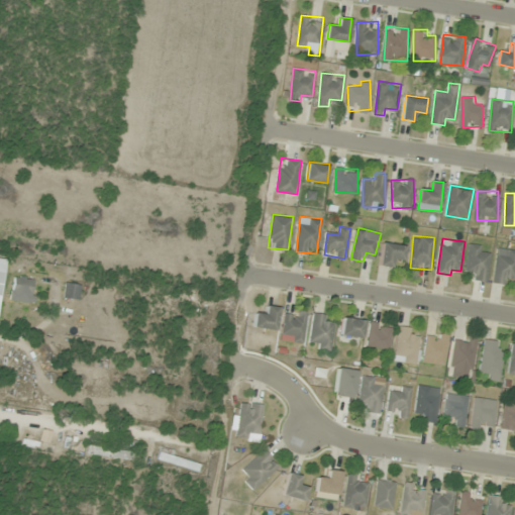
[(393,258),(403,259),(406,243),(384,240),(380,265),(392,266),(393,258)]
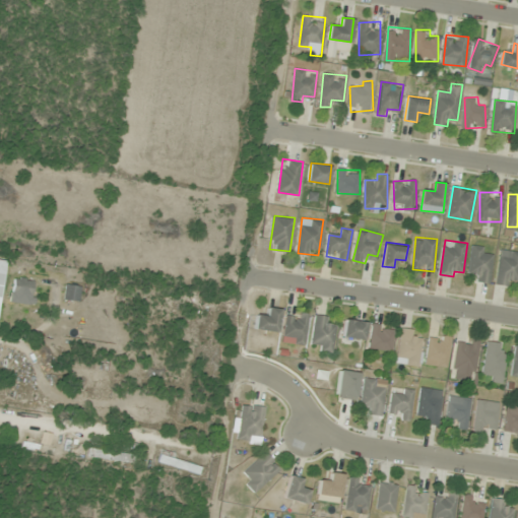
[(498,252),(476,245),(467,270),(478,274),(476,278),(488,282),(498,252)]
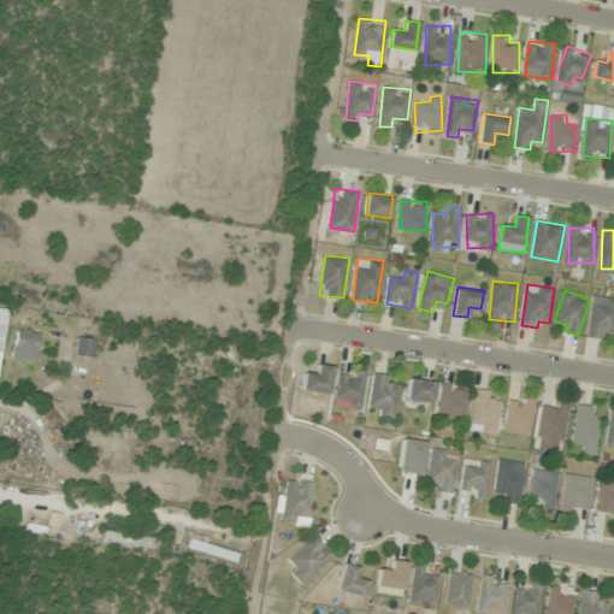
[(589,335),(613,340),(613,297),(595,295),(589,335)]
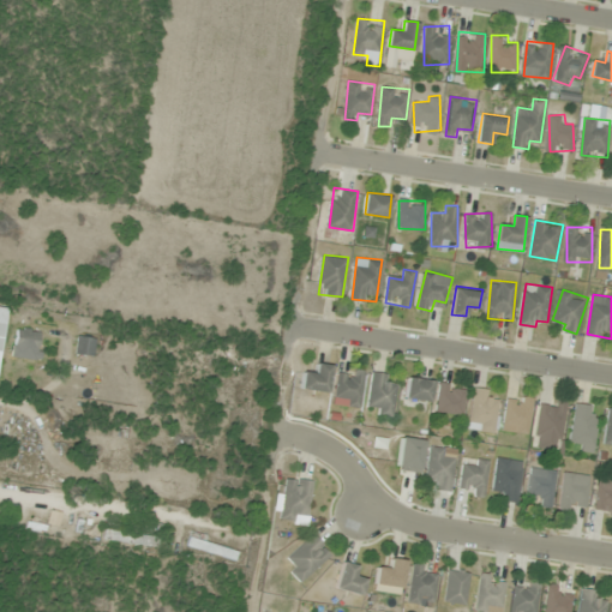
[(39,352),(42,330),(19,327),(16,354),(29,357),(30,351),(39,352)]
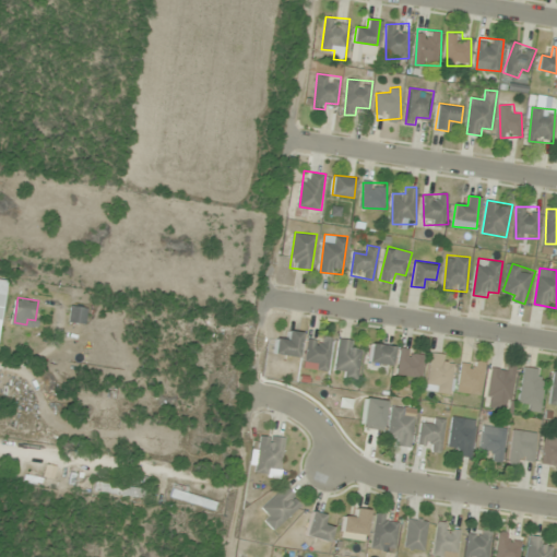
[(85,324),(90,308),(73,305),(70,320),(85,324)]
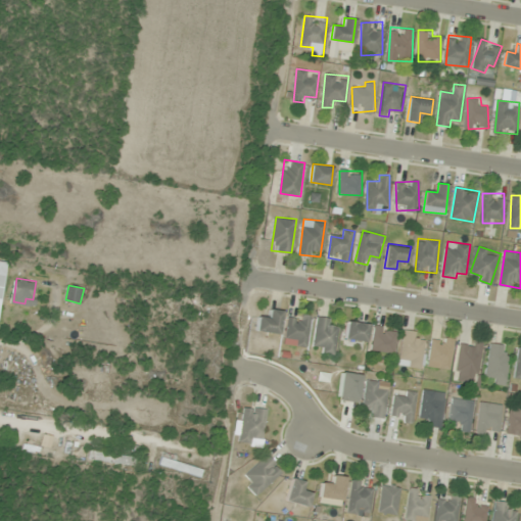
[(256,330),(280,334),(283,311),(271,309),(270,319),(258,317),(256,330)]
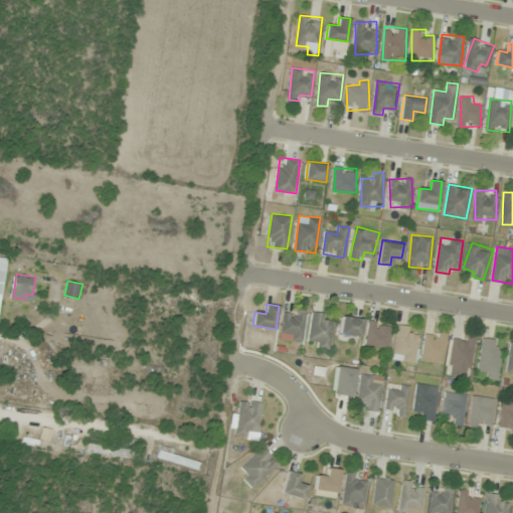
[(306,311),(296,310),(296,311),(284,310),(283,331),(292,332),(291,340),(305,341),(306,311)]
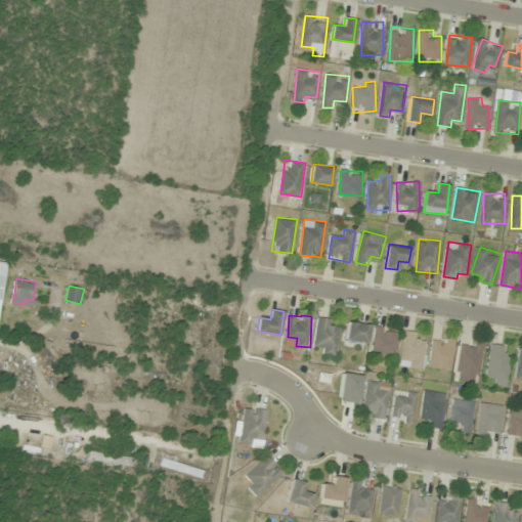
[(339,321),(331,321),(331,317),(316,317),(316,353),(339,353),(339,321)]
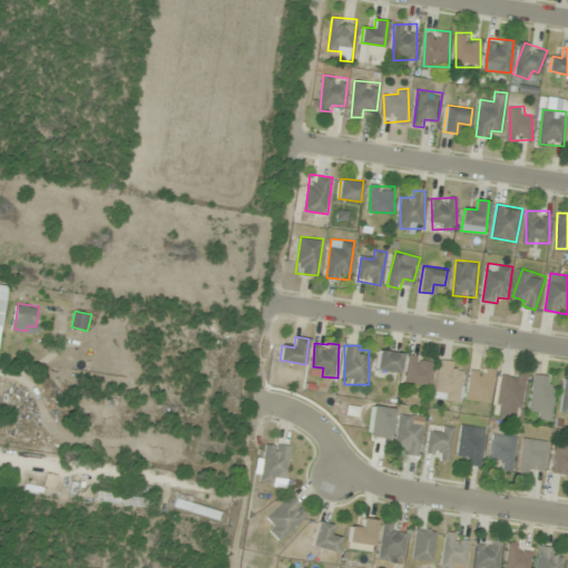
[(400,372),(402,352),(379,349),(376,369),(400,372)]
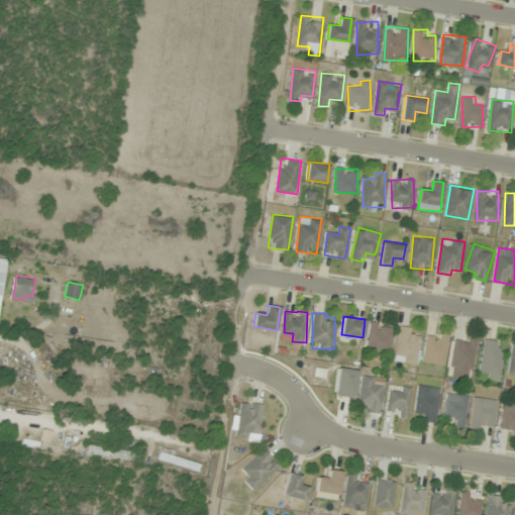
[(391,348),(394,324),(371,322),(368,345),(391,348)]
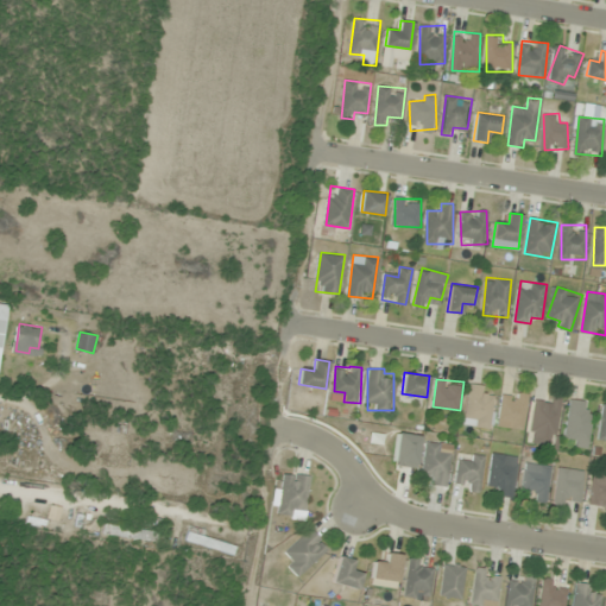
[(493,386),(468,386),(468,424),(493,424),(493,386)]
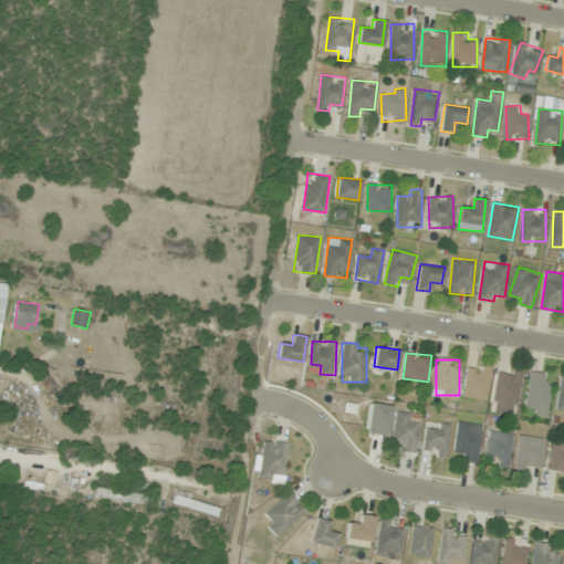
[(491,365),(467,364),(466,397),(490,398),(491,365)]
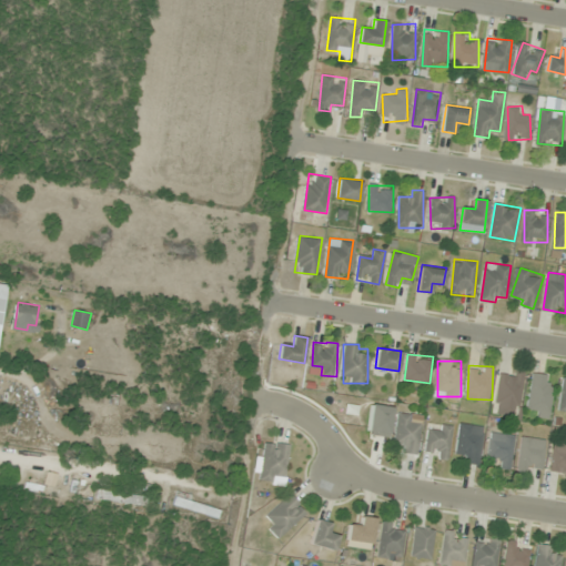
[(497,403),(522,404),(524,371),(499,370),(497,403)]
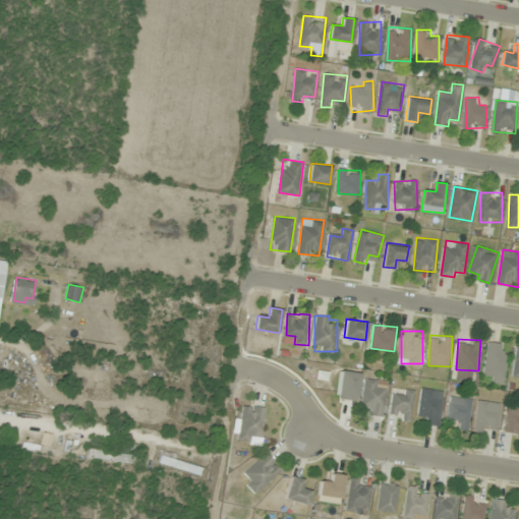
[(485,380),(506,381),(508,345),(487,343),(485,380)]
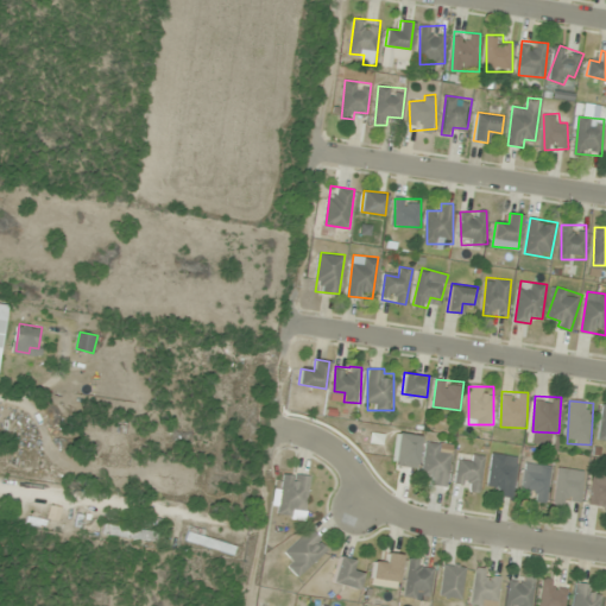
[(454,447),(428,442),(421,480),(447,485),(454,447)]
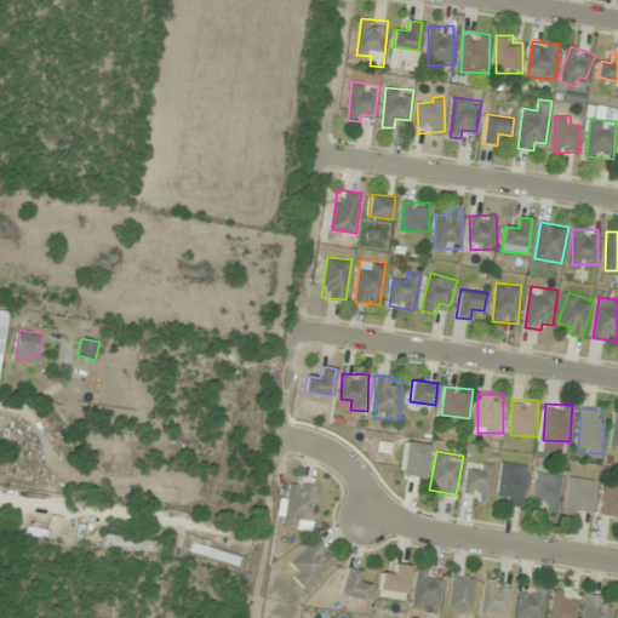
[(465,497),(491,501),(496,465),(470,462),(465,497)]
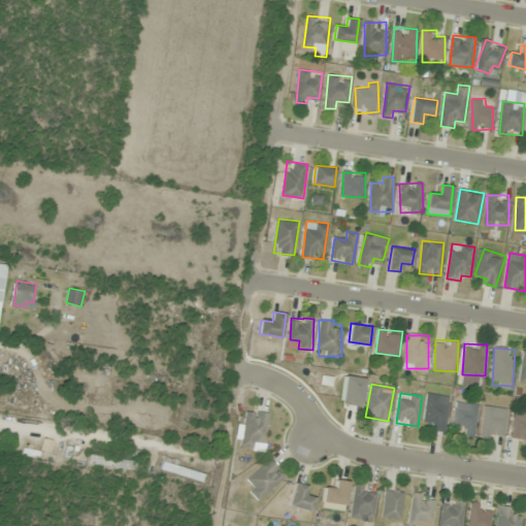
[(427,429),(449,429),(449,395),(427,395),(427,429)]
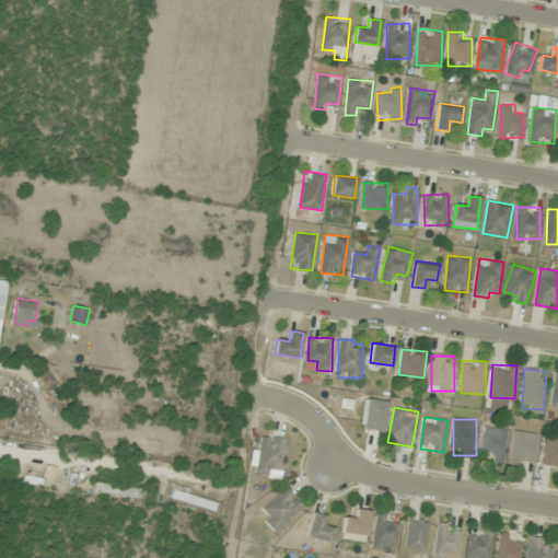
[(504,461),(508,428),(484,426),(481,458),(504,461)]
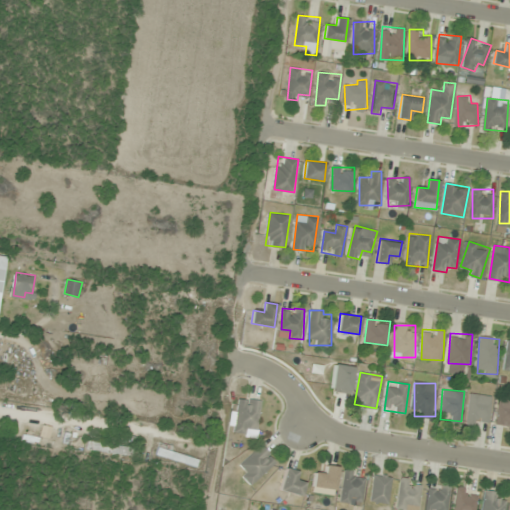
[(470,424),(492,423),(490,394),(468,395),(470,424)]
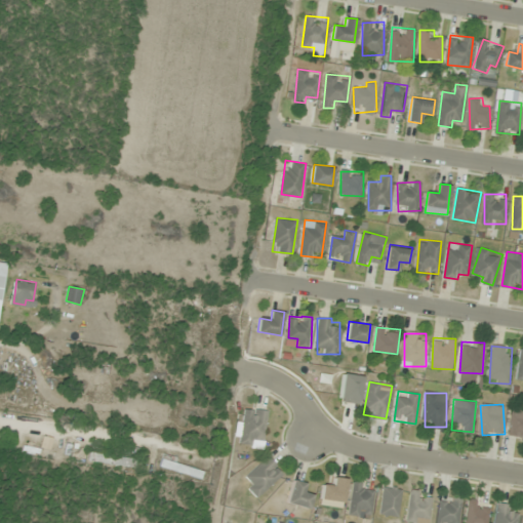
[(263,445),(269,410),(246,407),(240,441),(263,445)]
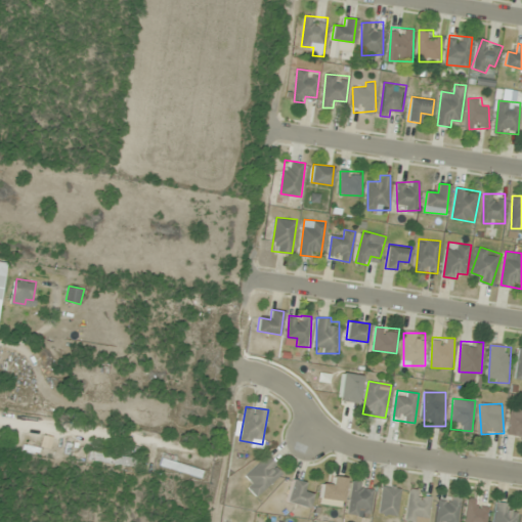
[(506,434),(521,438),(521,415),(513,411),(506,434)]
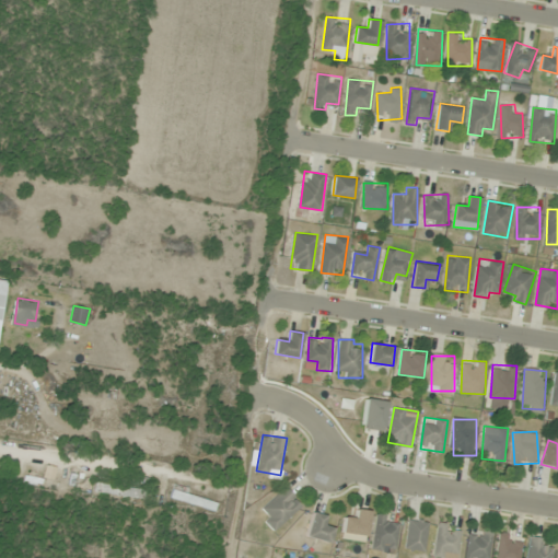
[(259,512),(277,530),(303,503),(286,486),(259,512)]
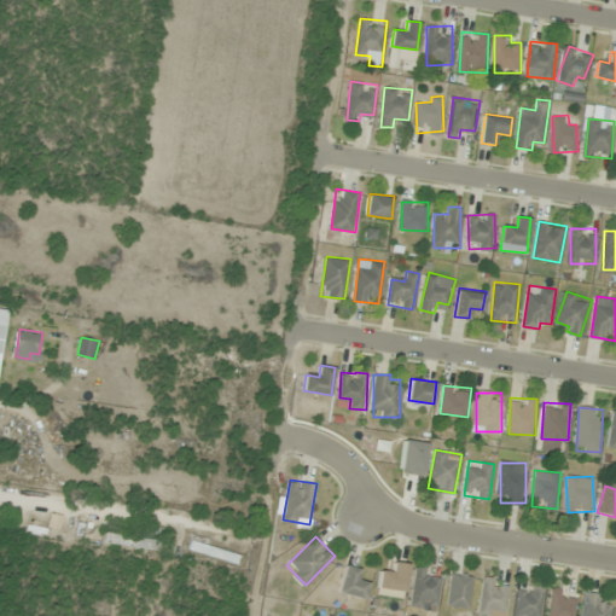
[(242,553),(193,541),(191,550),(239,562),(242,553)]
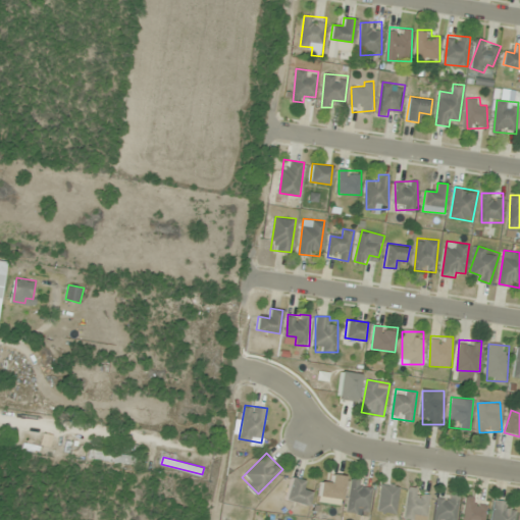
[(319,495),(341,499),(346,475),(333,473),(331,483),(322,481),(319,495)]
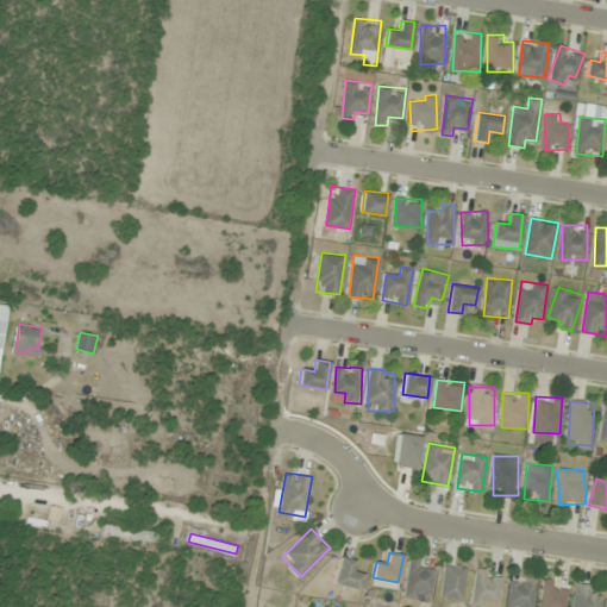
[(363,574),(351,570),(354,559),(342,556),(333,582),(358,589),(363,574)]
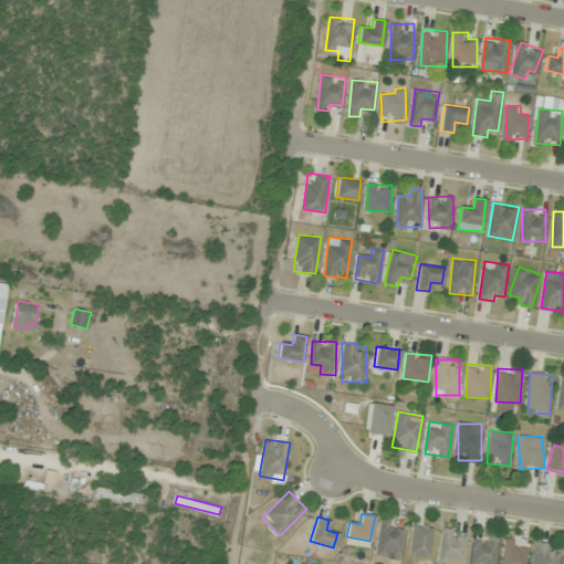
[(400,557),(406,523),(380,519),(376,554),(400,557)]
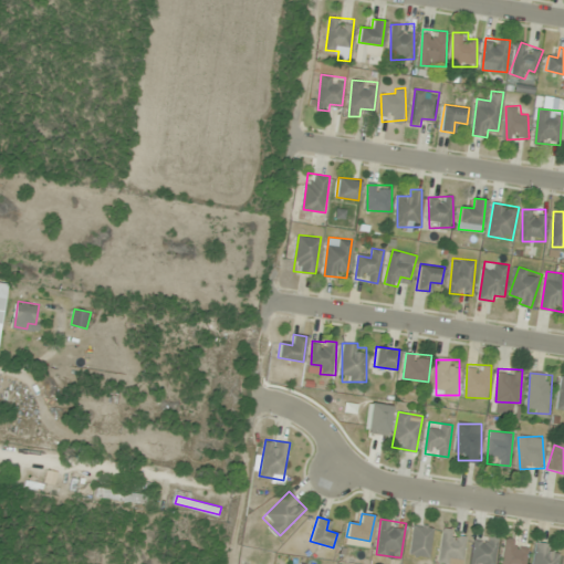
[(435,526),(415,523),(409,553),(429,556),(435,526)]
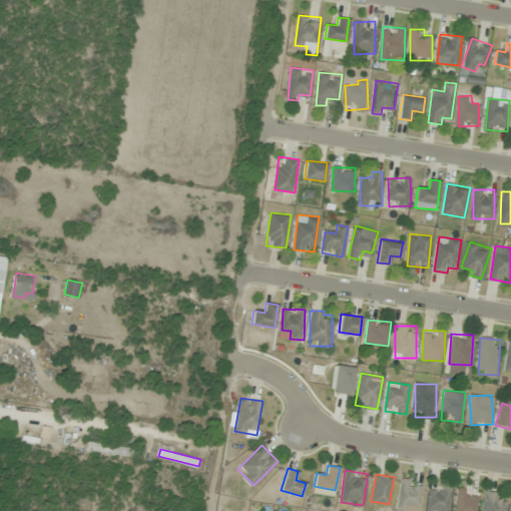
[(397,508),(413,510),(418,510),(423,482),(402,479),(397,508)]
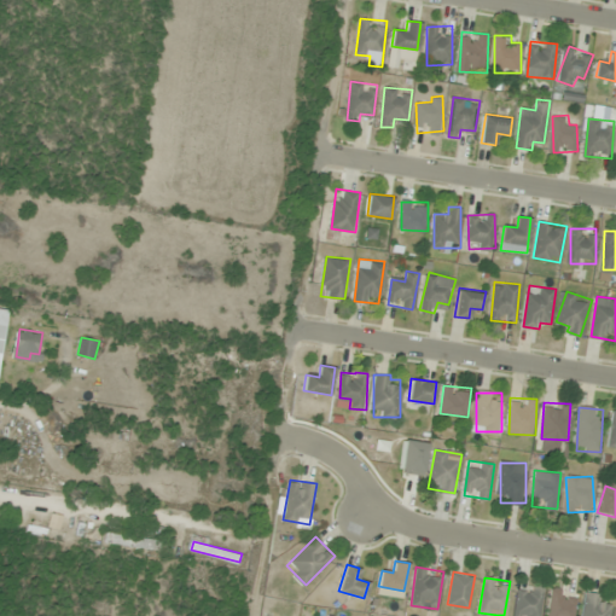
[(513,615),(540,615),(545,588),(519,583),(513,615)]
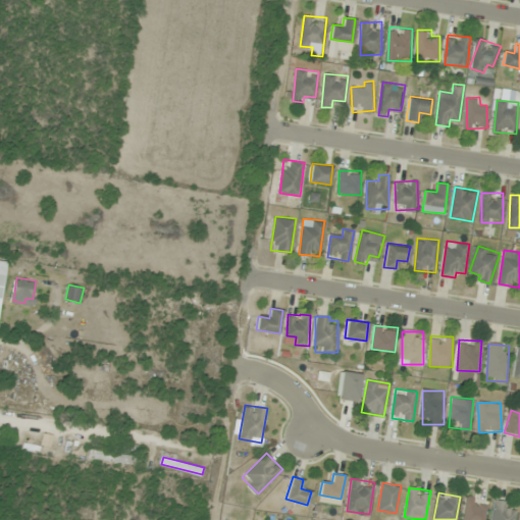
[(483,519),(487,500),(466,497),(462,519),(483,519)]
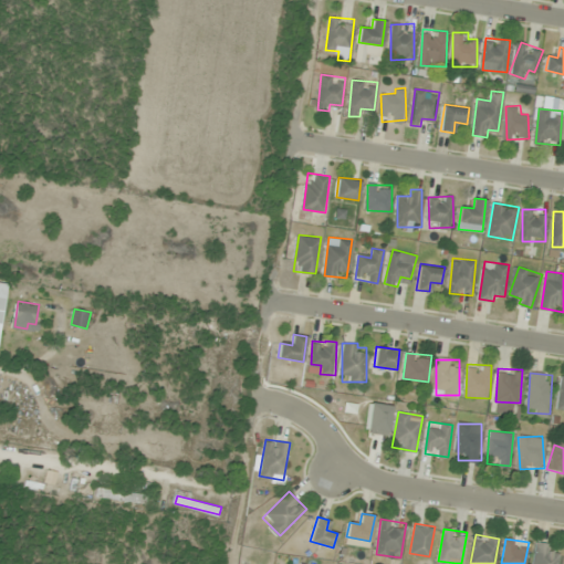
[(559,563),(561,549),(536,545),(533,563),(559,563)]
